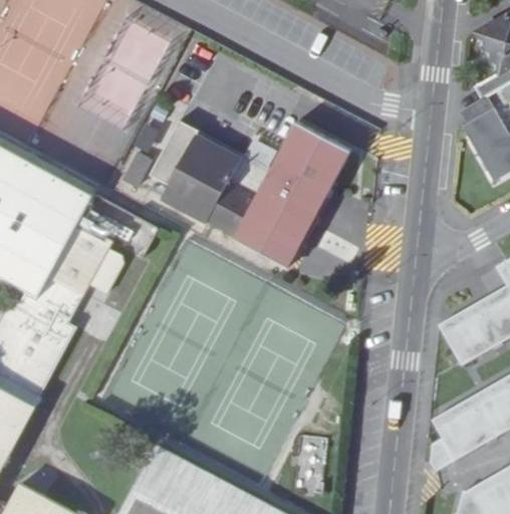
[(509,11),(472,34),(473,36),(494,73),(471,87),(477,99),(487,97),(509,83),(509,11)]
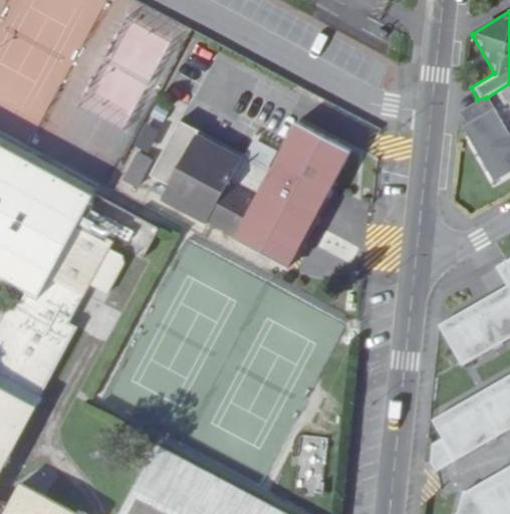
[(487,97),(477,99),(456,112),(464,126),(461,129),(491,184),(509,173),(509,133),(507,135),(487,97)]
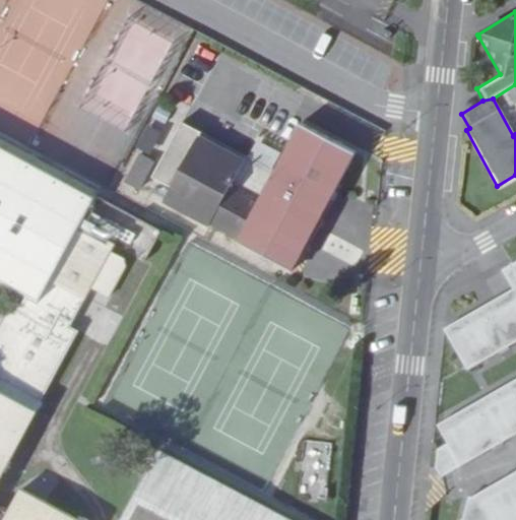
[(198,135),(201,132),(181,122),(150,177),(169,187),(162,201),(208,225),(210,222),(237,237),(236,239),(291,268),(352,152),(298,124),(265,183),(239,169),(243,159),(198,135)]
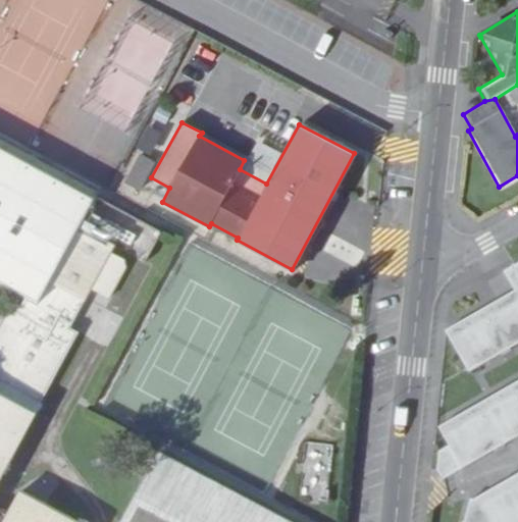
[(92,285),(110,296),(127,266),(124,258),(112,251),(115,245),(79,225),(95,196),(0,144),(0,281),(26,296),(19,306),(10,301),(0,319),(0,381),(39,403),(78,332),(69,327),(84,301),(92,285)]
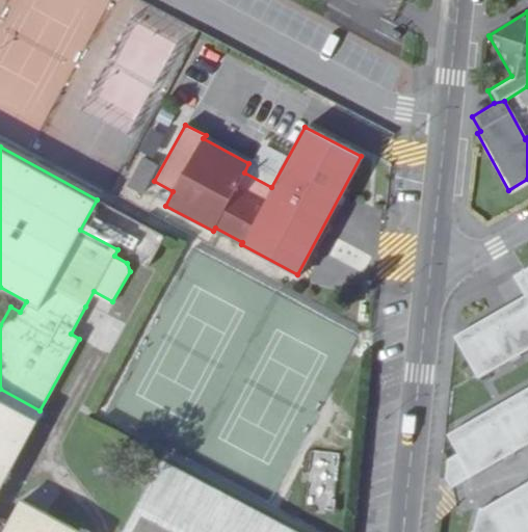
[(120,188),(139,196),(153,164),(133,156),(120,188)]
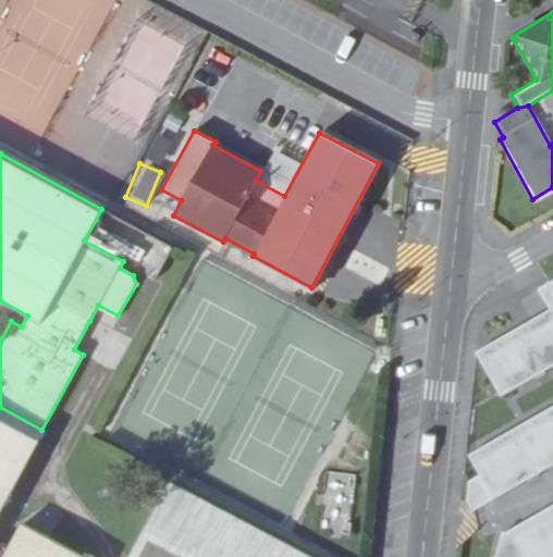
[(167,211),(173,199),(155,188),(148,200),(167,211)]
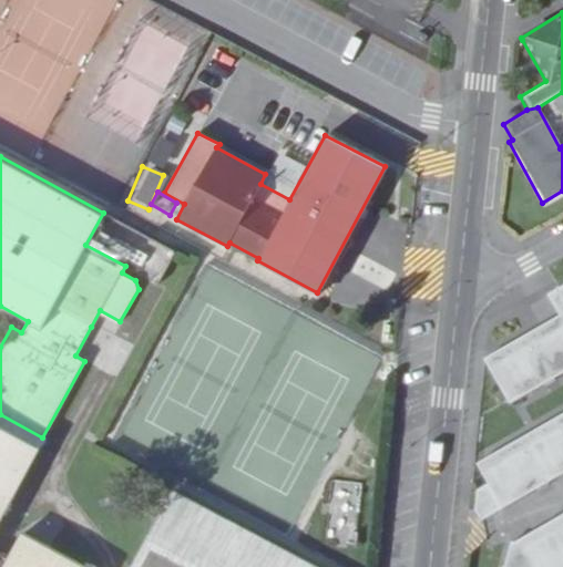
[(562,372),(562,285),(559,288),(562,295),(562,311),(558,316),(482,360),(508,404),(562,372)]
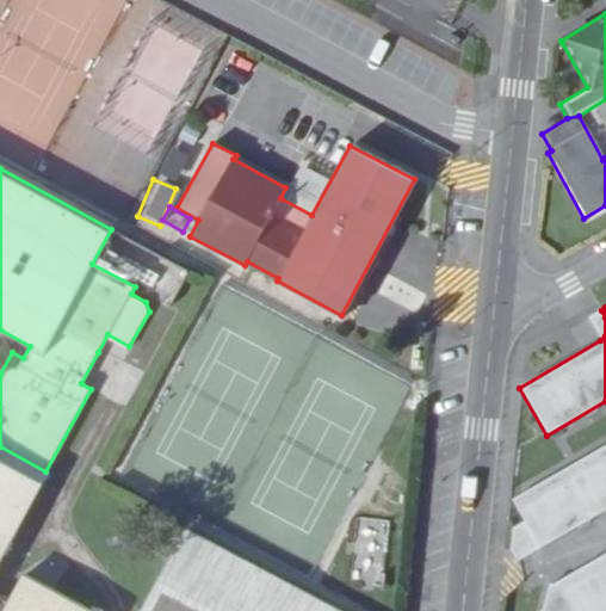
[(600,340),(605,335),(605,318),(601,310),(588,318),(600,340)]
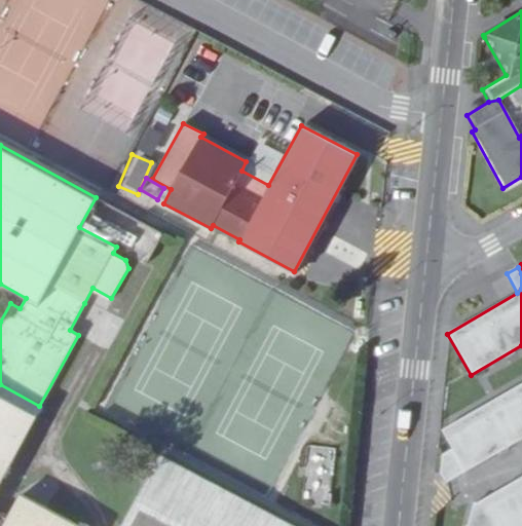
[(465,525),(521,525),(521,382),(441,431),(452,450),(440,456),(439,473),(444,483),(467,471),(521,439),(521,476),(521,477),(472,505),(465,525)]
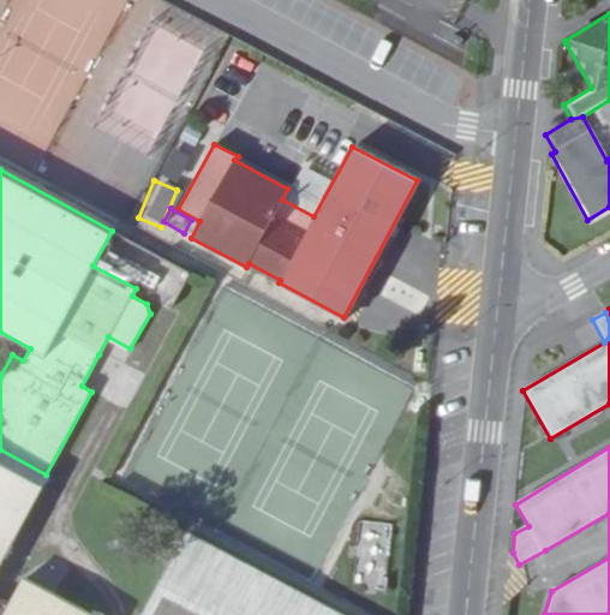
[(46,475),(0,449),(0,463),(41,485),(46,475)]
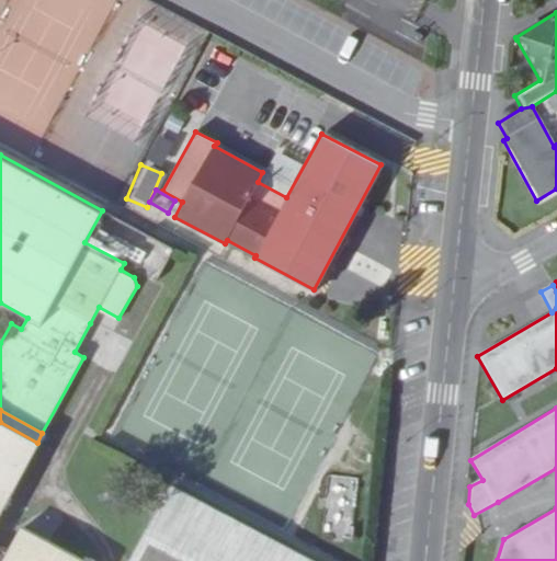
[(84,560),(22,527),(8,553),(0,549),(0,515),(38,443),(37,443),(0,422),(0,560),(84,560)]
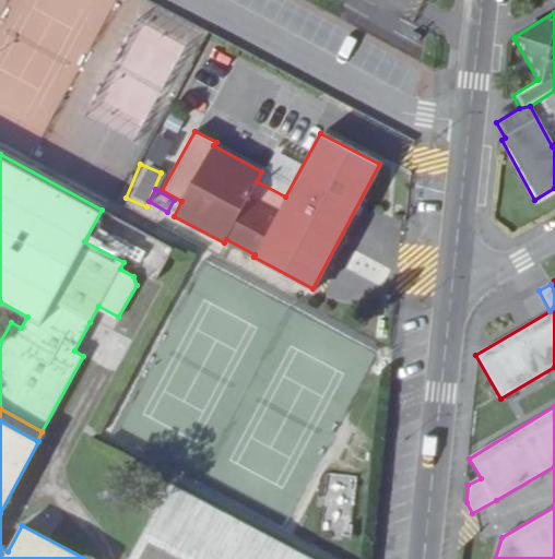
[(326,473),(317,531),(344,534),(353,476),(326,473)]
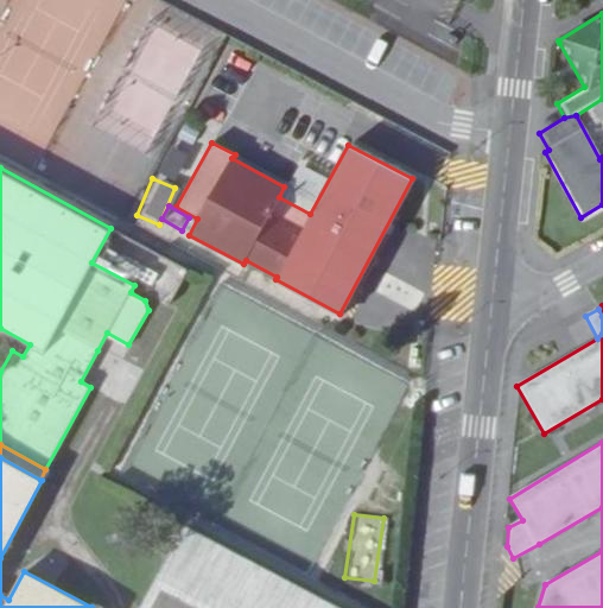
[(329,607),(189,532),(146,607),(329,607)]
